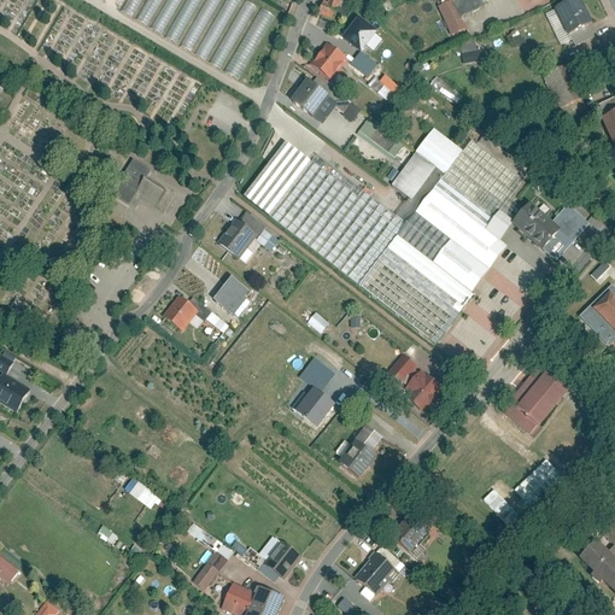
[(127,0),(122,12),(133,18),(141,0),(127,0)]
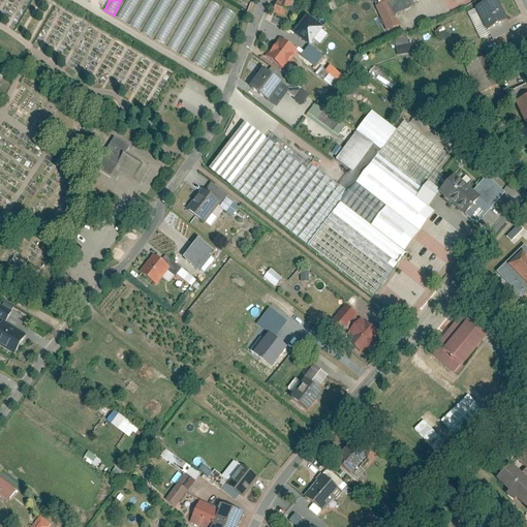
[(124,0),(115,17),(124,23),(136,0),(124,0)]
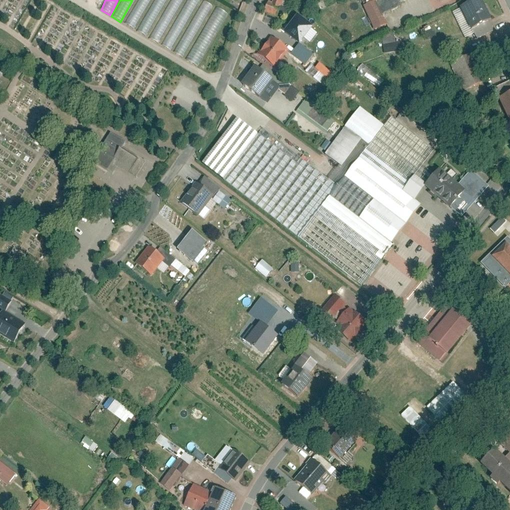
[(136,0),(125,24),(134,29),(148,0),(136,0)]
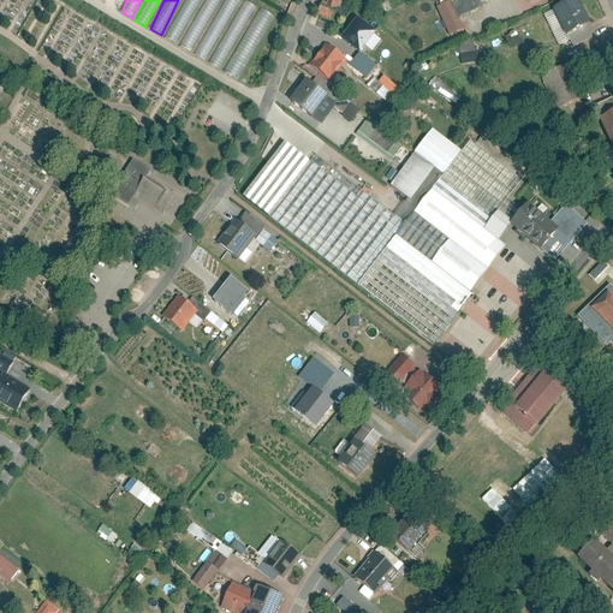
[(177,45),(197,0),(182,0),(165,39),(177,45)]
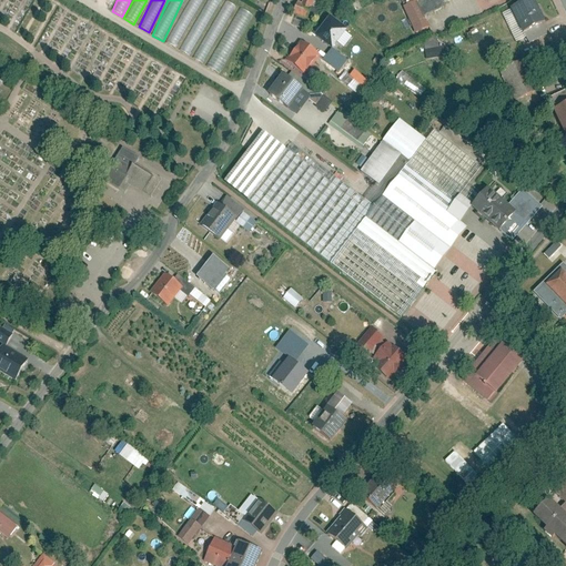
[(187,0),(164,42),(174,48),(201,0),(187,0)]
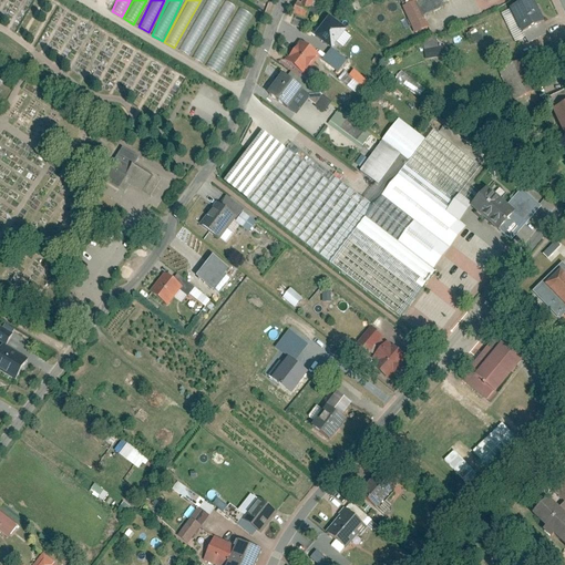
[(204,0),(177,50),(188,57),(218,0),(204,0)]
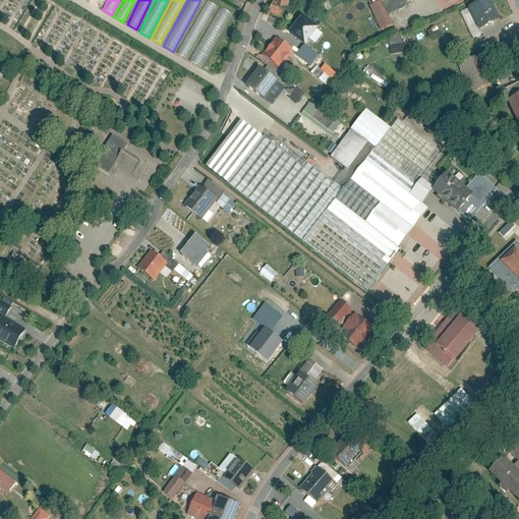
[(175,53),(184,58),(214,5),(205,0),(175,53)]
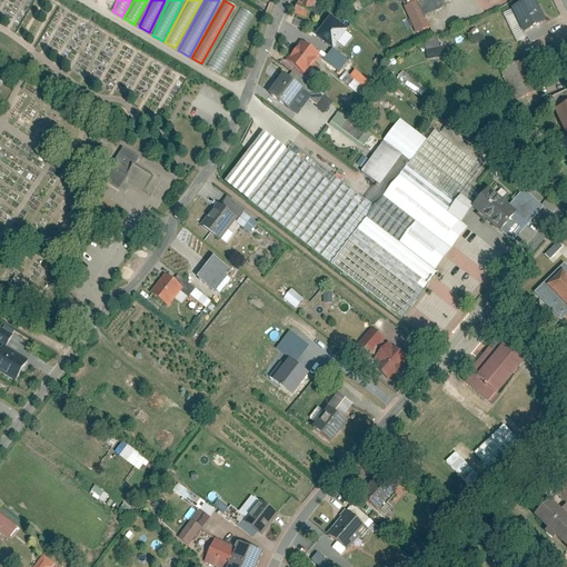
[(296,0),(292,12),(304,17),(309,2),(302,0),(296,0)]
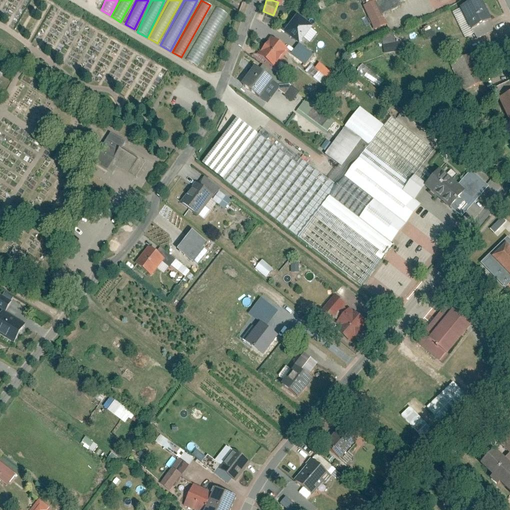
[(365,0),(363,1),(369,14),(399,0),(365,0)]
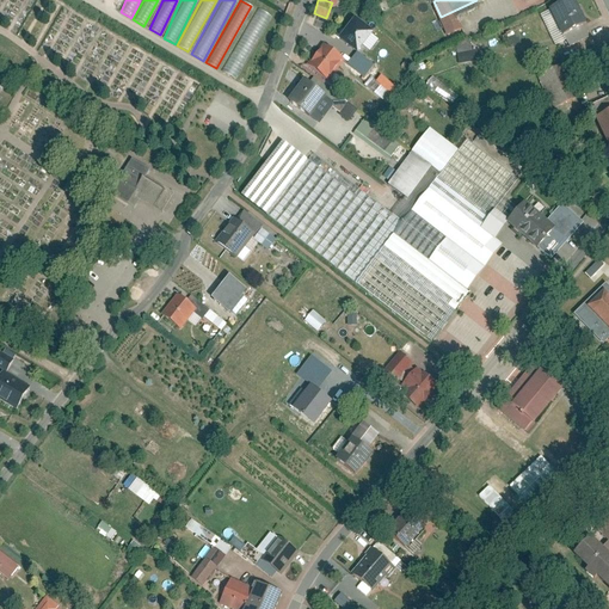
[(561,0),(547,6),(560,41),(578,34),(565,0),(561,0)]
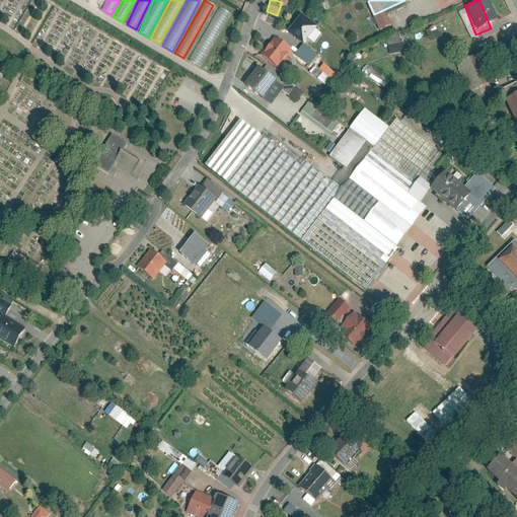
[(216,6),(188,61),(200,67),(228,13),(216,6)]
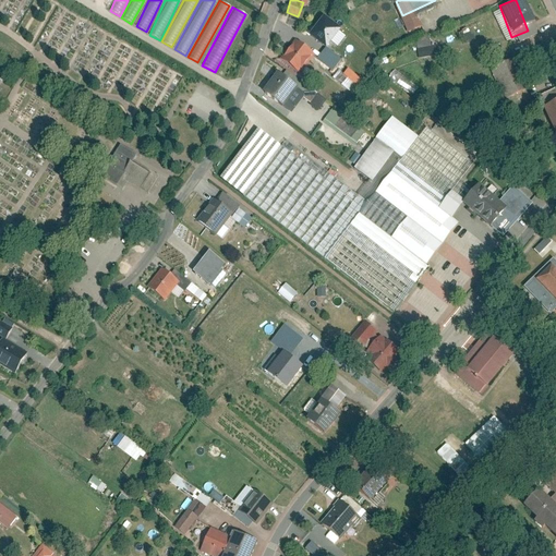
[(321,25),(311,35),(324,47),(334,37),(321,25)]
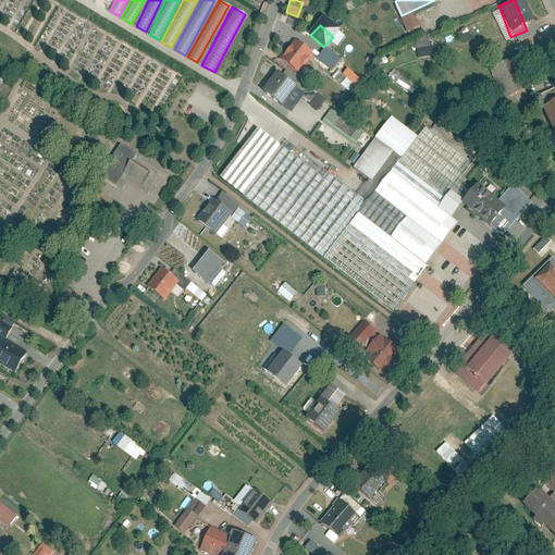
[(293,42),(278,62),(294,75),(309,56),(293,42)]
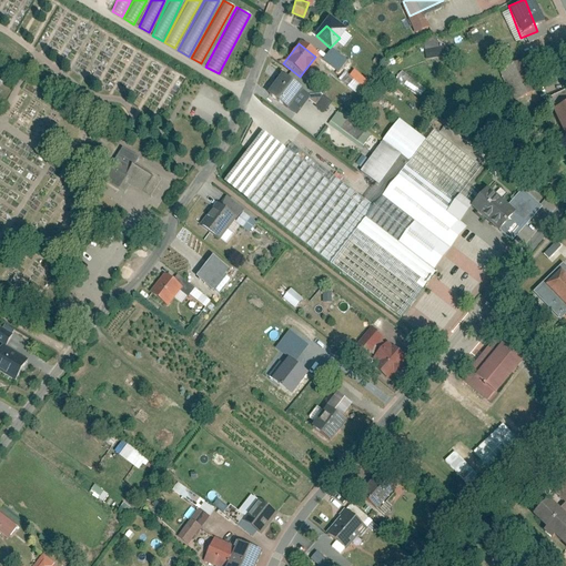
[(440,44),(427,46),(430,58),(442,56),(440,44)]
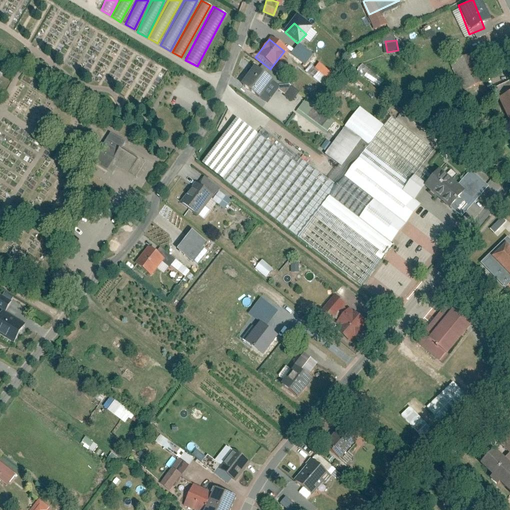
[(294,43),(287,55),(304,64),(310,53),(294,43)]
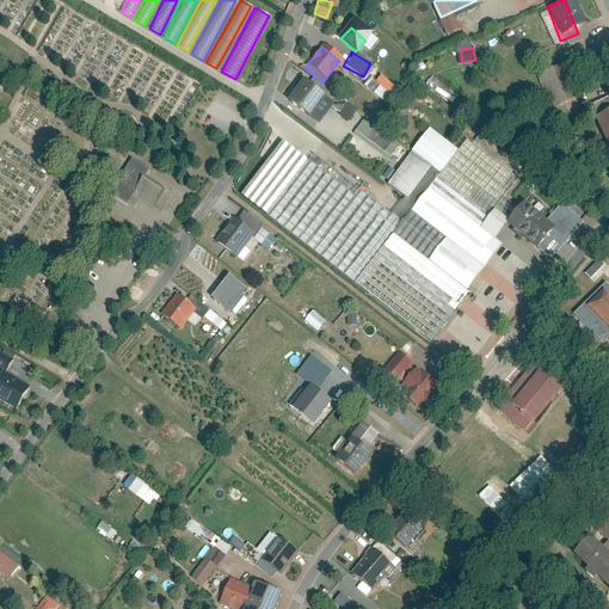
[(558,69),(541,75),(552,108),(567,102),(558,69)]
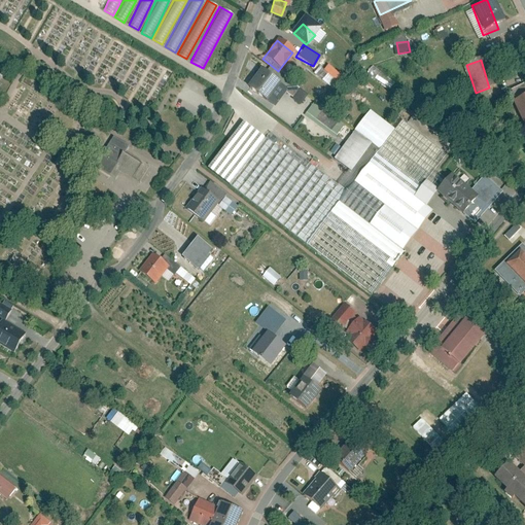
[(365,71),(387,90),(392,82),(372,65),(365,71)]
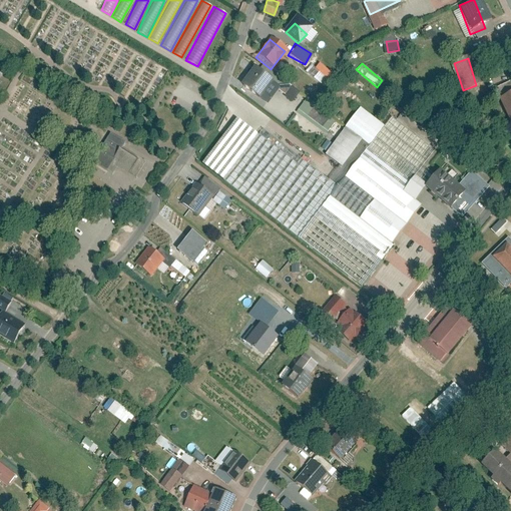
[(309,64),(304,71),(320,85),(326,78),(309,64)]
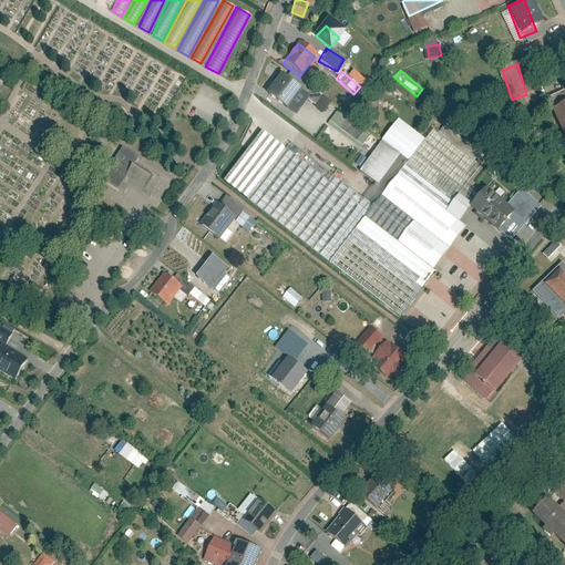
[(277,76),(263,95),(280,110),(296,91),(277,76)]
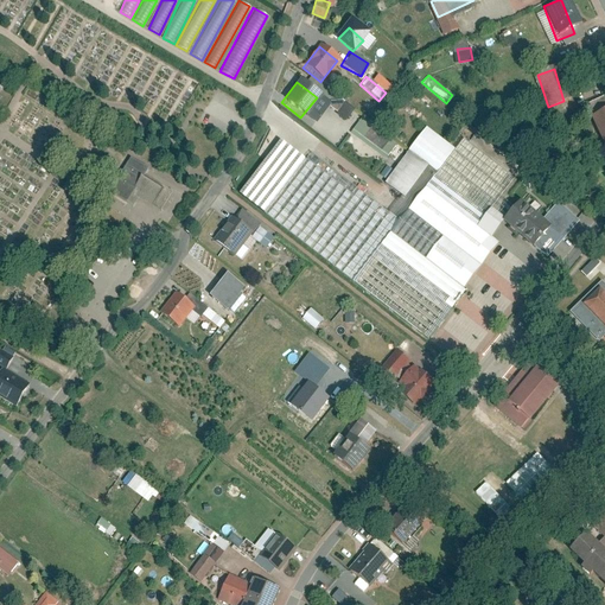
[(290,131),(242,192),(328,259),(374,201),(368,196),(377,185),(276,106),(269,115),(290,131)]
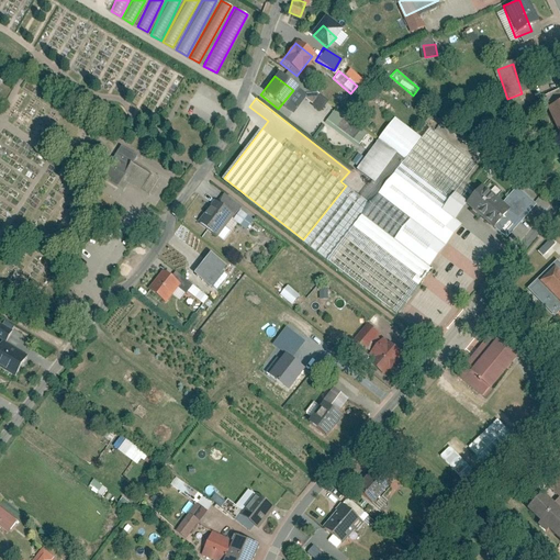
[(529,99),(516,105),(522,116),(535,110),(529,99)]
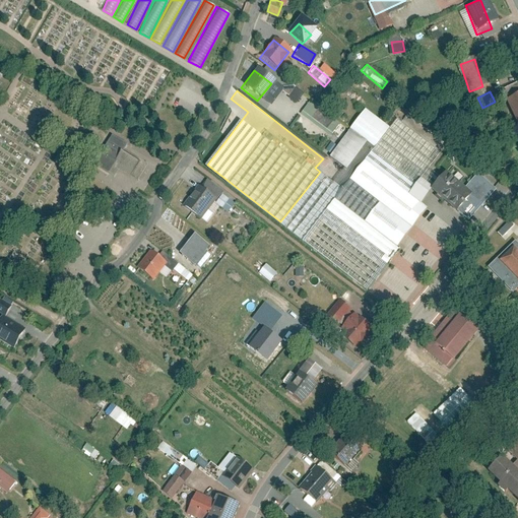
[(517,93),(506,101),(517,127),(517,126),(517,93)]
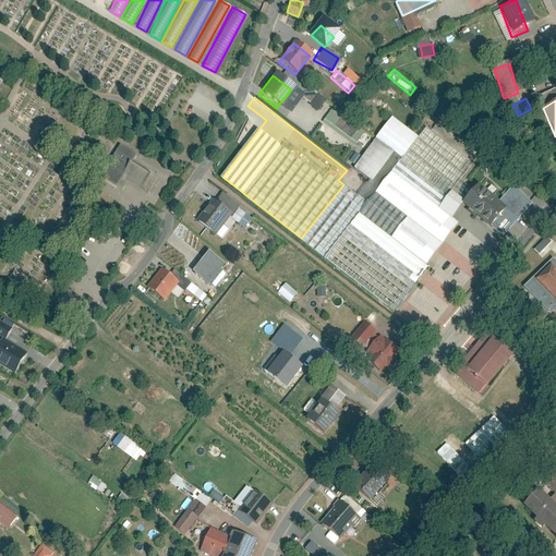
[(321,120),(353,143),(362,131),(329,108),(321,120)]
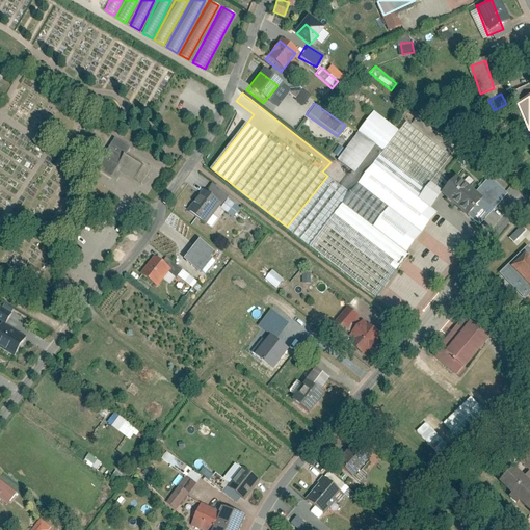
[(289,231),(373,297),(405,256),(401,252),(434,210),(425,204),(434,191),(422,181),(450,147),(413,116),(342,205),(322,189),(289,231)]
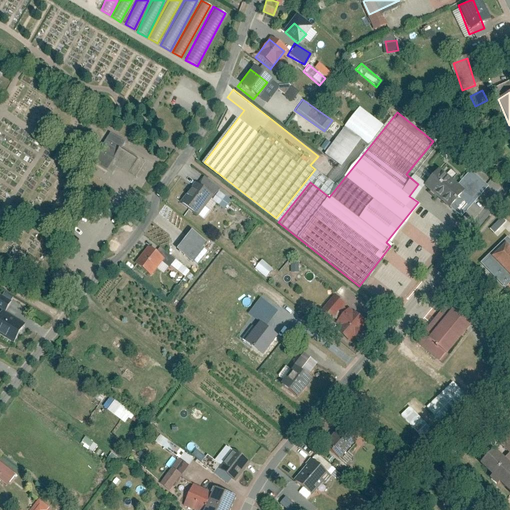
[(129,170),(139,155),(118,142),(121,138),(109,130),(93,154),(106,163),(109,157),(129,170)]
